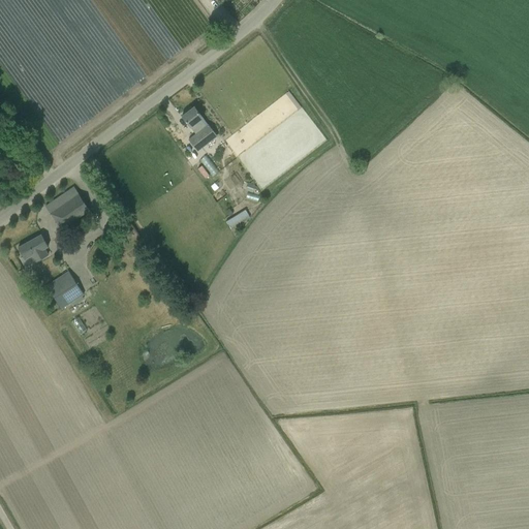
[(182,117),(188,124),(190,128),(197,123),(203,129),(189,139),(197,151),(217,136),(200,115),(194,106),(182,117)]
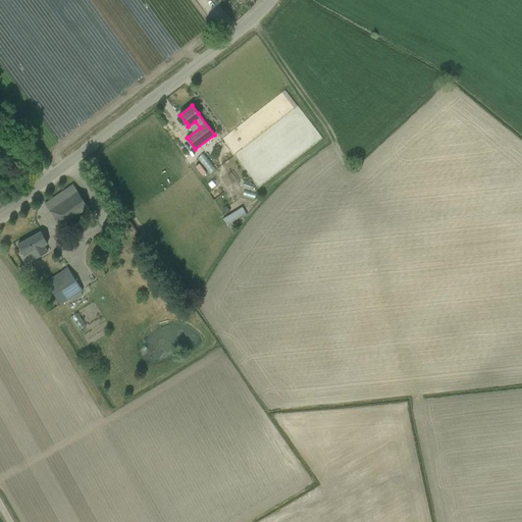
[(199,147),(193,153),(207,168),(213,162),(199,147)]
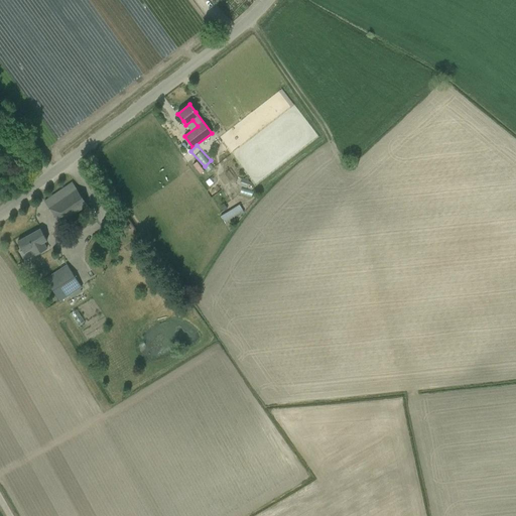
[(234,150),(209,165),(212,170),(237,155),(234,150)]
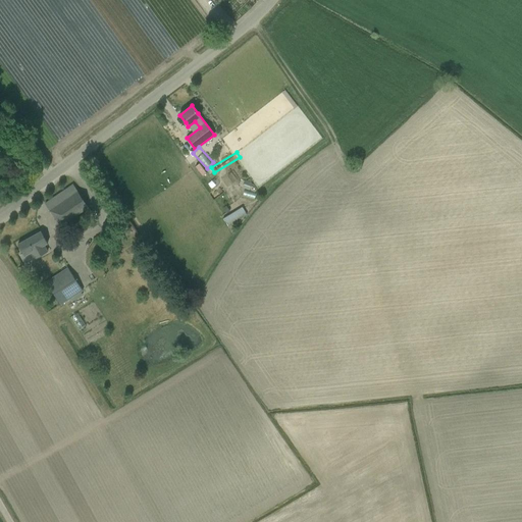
[(245,180),(243,188),(249,190),(252,184),(245,180)]
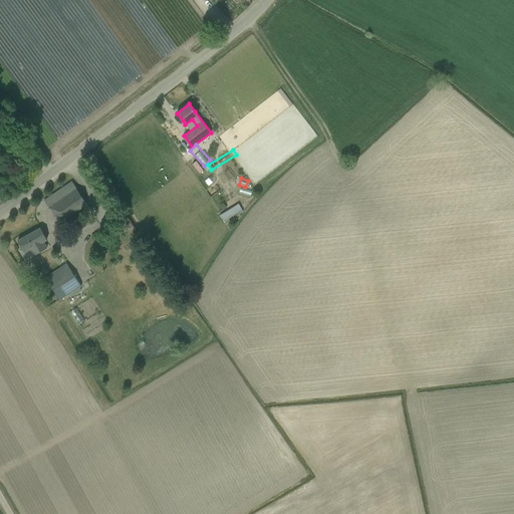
[(44,200),(59,223),(86,204),(77,190),(71,182),(44,200)]
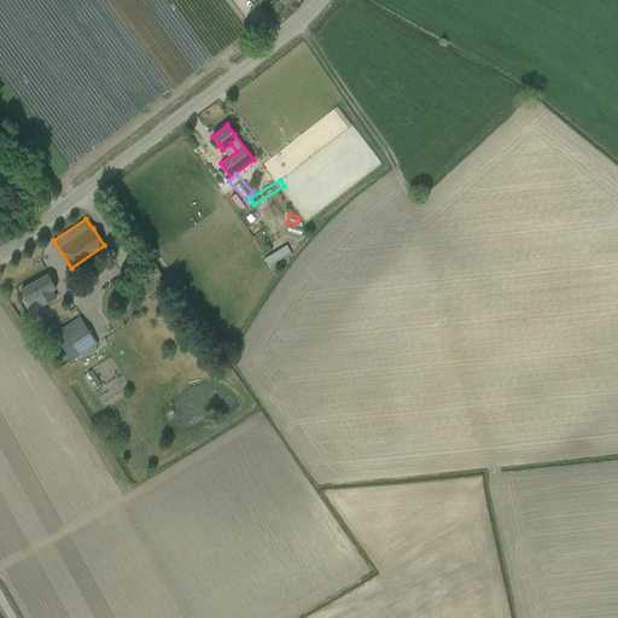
[(56,290),(56,289),(48,274),(21,290),(27,301),(29,304),(35,301),(39,305),(44,303),(56,297),(53,291),(56,290)]
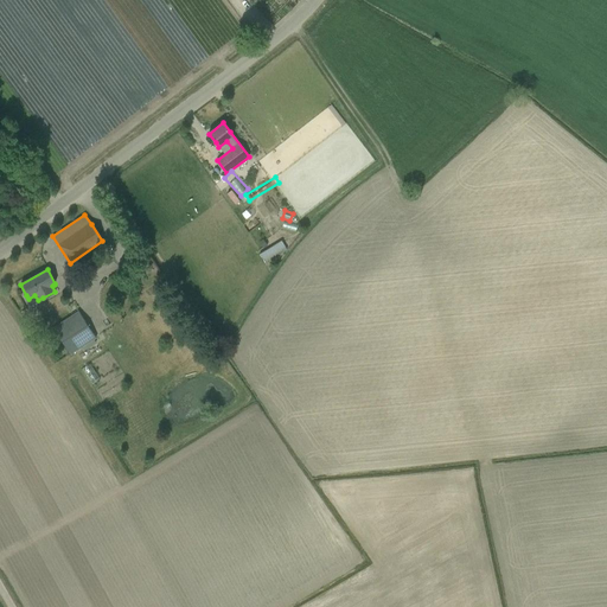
[(70,353),(95,338),(82,318),(57,334),(70,353)]
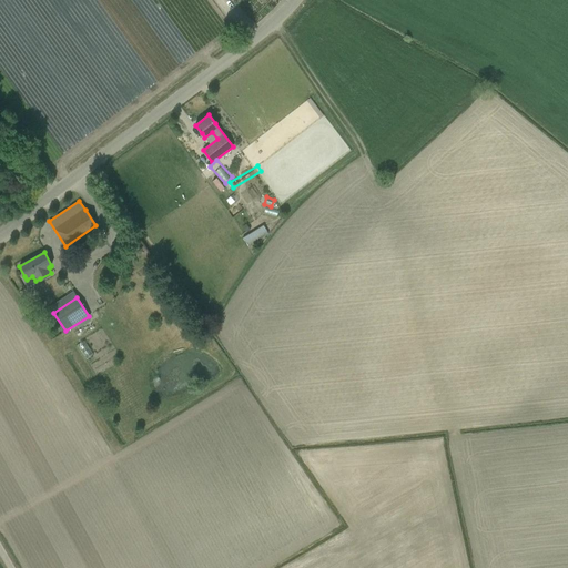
[(81,333),(74,337),(82,350),(89,344),(81,333)]
